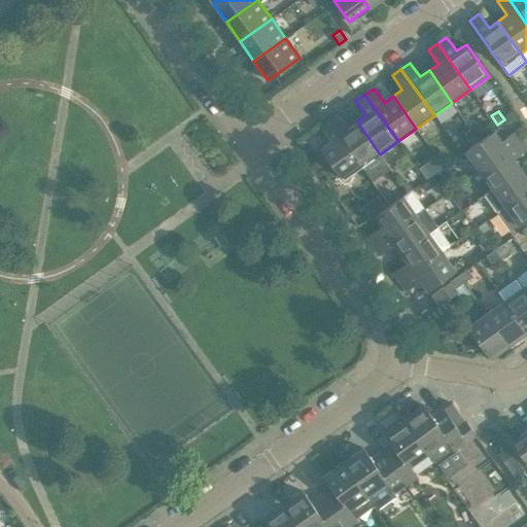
[(338,114),(328,120),(361,167),(361,168),(372,182),(390,169),(380,154),(357,121),(348,129),(344,124),(338,114)]
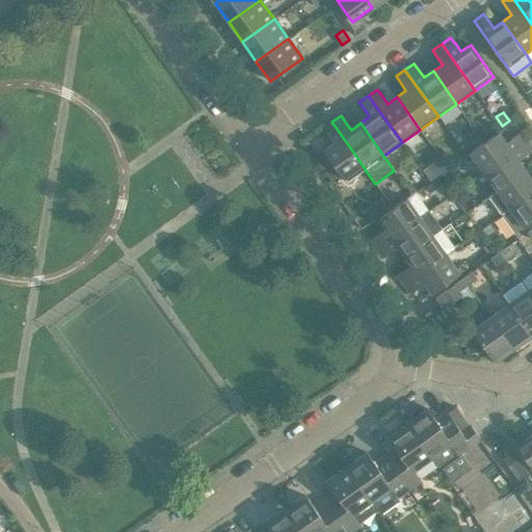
[(331,122),(322,129),(328,137),(333,142),(323,150),(325,153),(341,175),(346,182),(365,169),(365,168),(331,122)]
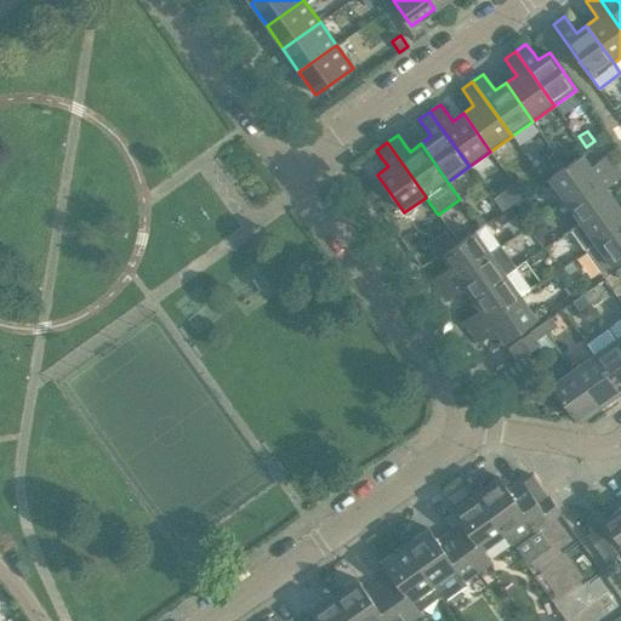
[(564,200),(614,164),(607,154),(590,165),(581,154),(548,178),(564,200)]
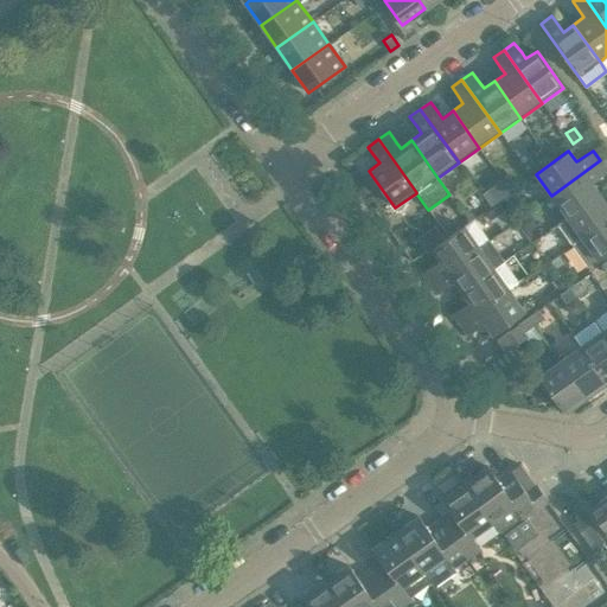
[(599,193),(592,183),(606,171),(606,170),(600,160),(551,196),(566,217),(599,193)]
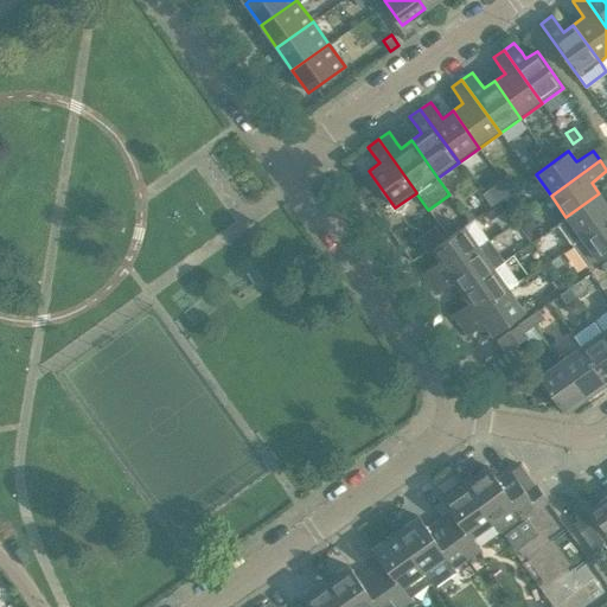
[(371,174),(359,183),(377,208),(389,199),(371,174)]
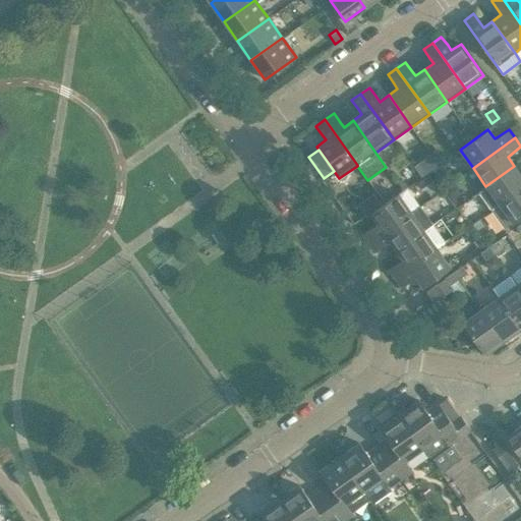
[(490,210),(520,187),(520,173),(520,175),(514,166),(485,186),(477,191),(490,210)]
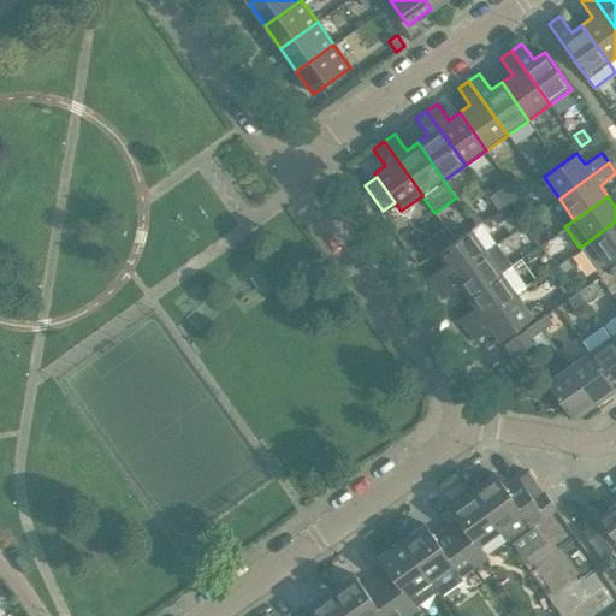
[(507,207),(493,215),(498,223),(511,214),(507,207)]
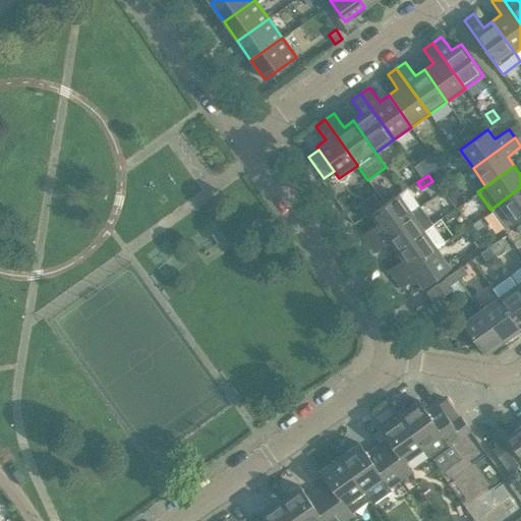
[(401,178),(396,182),(402,190),(406,188),(407,187),(401,178)]
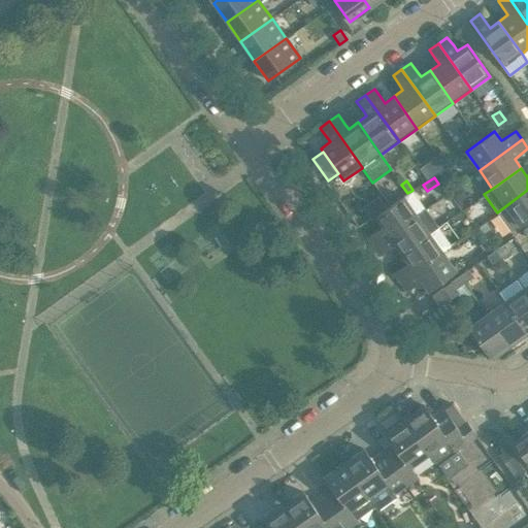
[(458,186),(450,192),(458,202),(465,197),(458,186)]
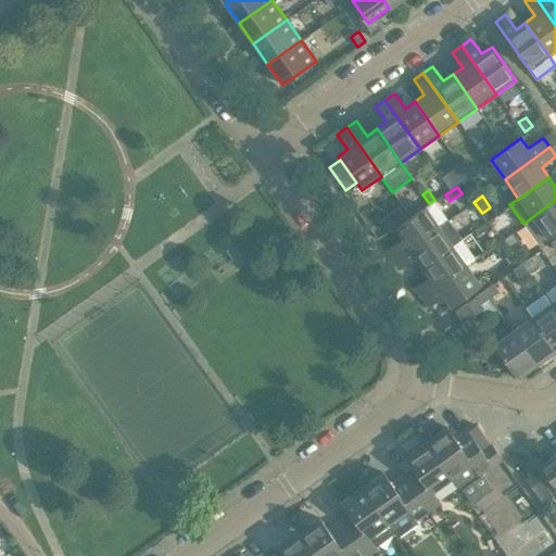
[(555,229),(555,200),(523,224),(538,243),(555,229)]
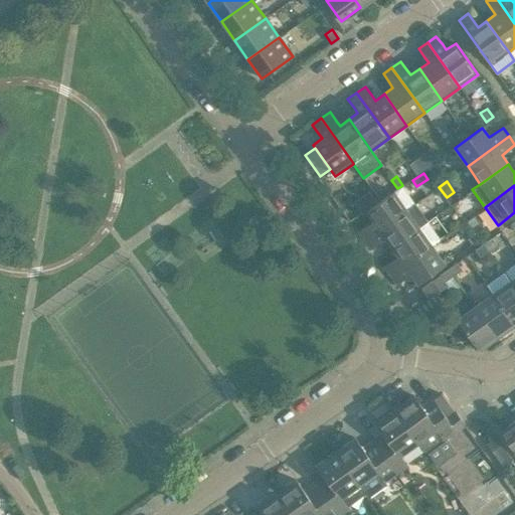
[(367,224),(358,230),(365,239),(406,210),(414,204),(401,186),(397,188),(393,191),(380,201),(365,211),(372,220),(367,224)]
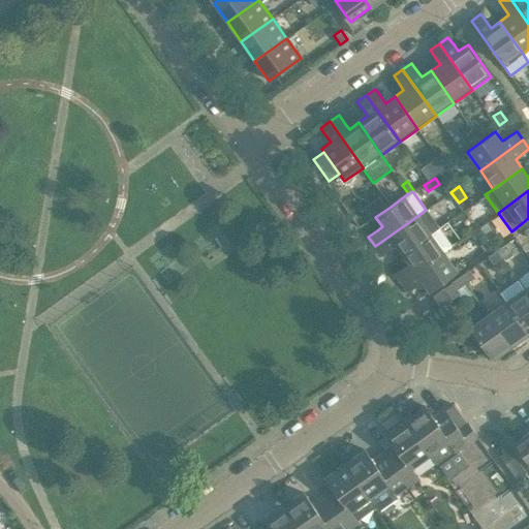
[(417,216),(375,246),(381,255),(391,249),(396,245),(402,254),(430,234),(439,227),(426,210),(417,216)]
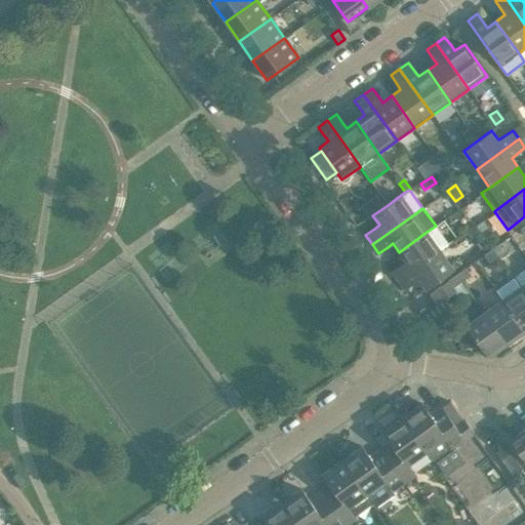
[(400,265),(391,271),(398,280),(440,250),(448,244),(436,226),(427,232),(399,252),(405,261),(400,265)]
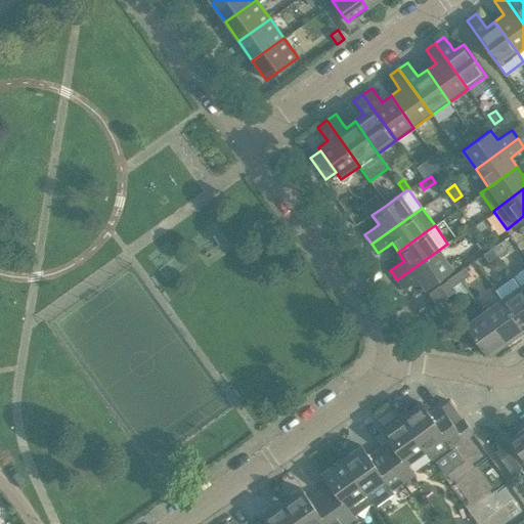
[(506,249),(500,242),(491,248),(496,255),(506,249)]
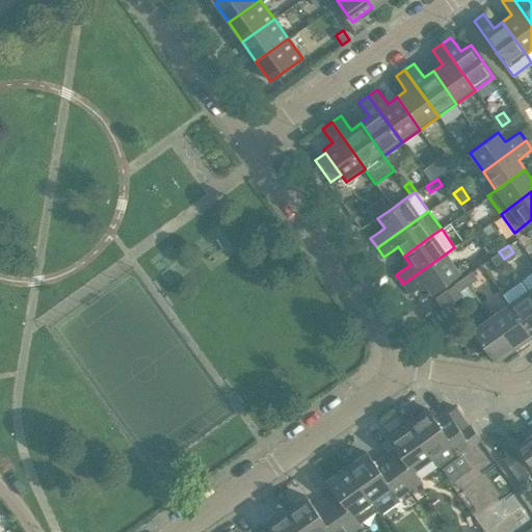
[(504,259),(499,251),(489,258),(496,266),(504,259)]
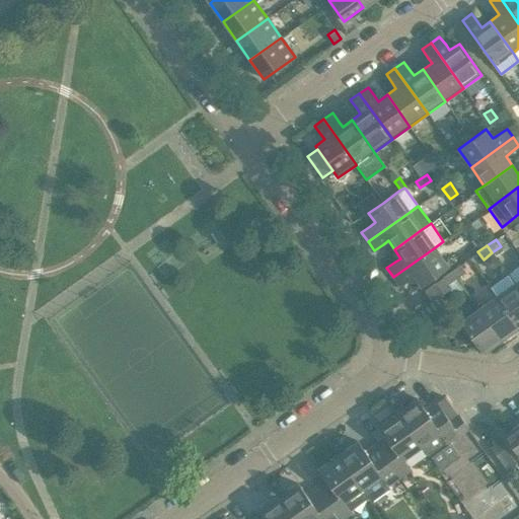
[(435,247),(393,277),(399,286),(409,280),(414,276),(420,286),(448,266),(435,247)]
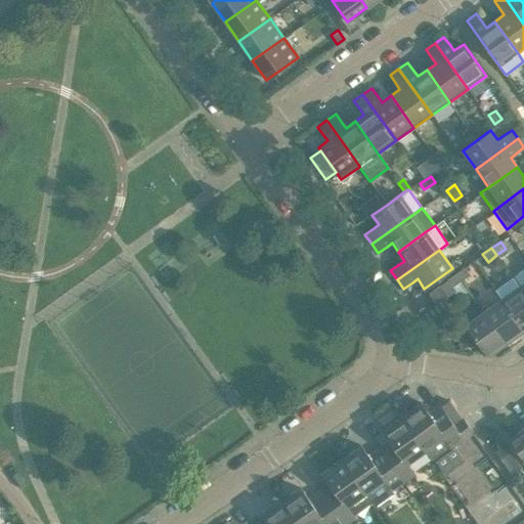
[(470,274),(465,267),(455,273),(461,280),(470,274)]
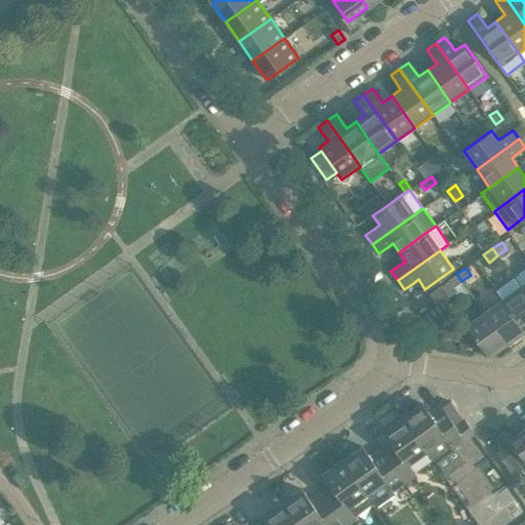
[(524,269),(514,278),(519,286),(524,293),(524,269)]
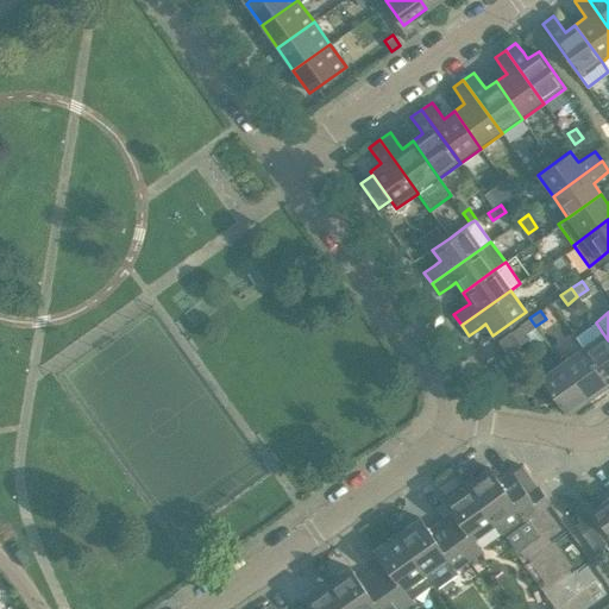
[(535,326),(529,318),(519,325),(525,334),(535,326)]
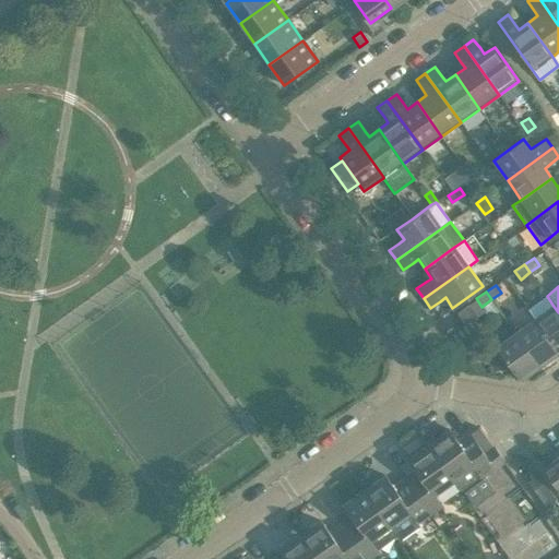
[(558,312),(552,305),(547,296),(527,309),(534,318),(556,349),(558,346),(558,312)]
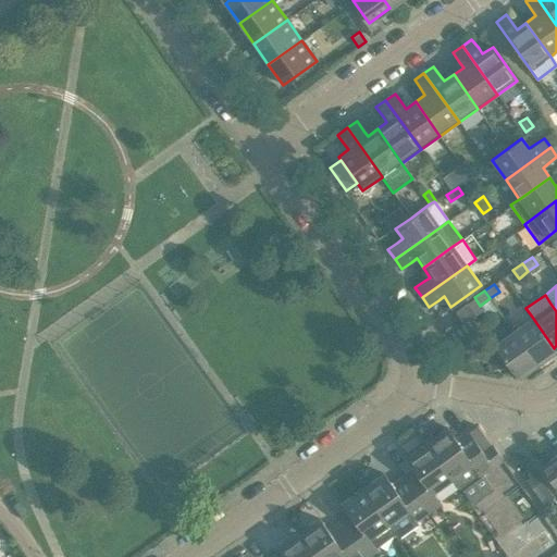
[(473,312),(467,304),(455,311),(461,321),(469,316),(473,312)]
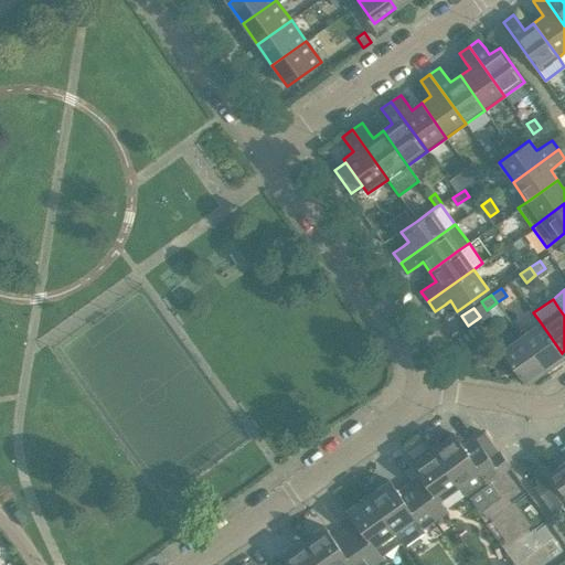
[(468,326),(451,338),(459,350),(484,332),(476,320),(468,326)]
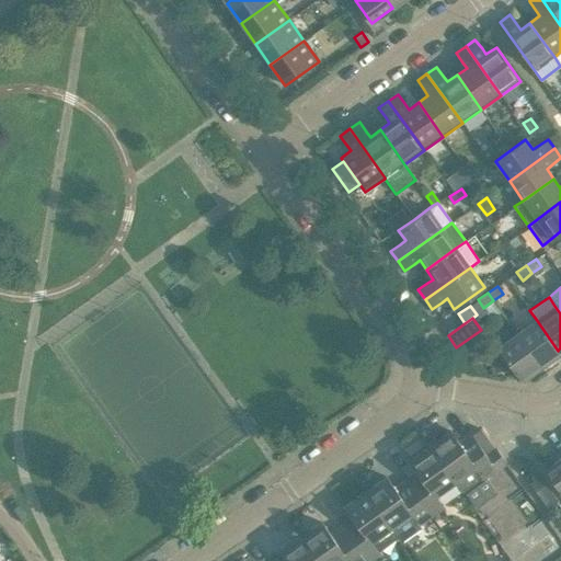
[(558,351),(536,319),(516,333),(541,368),(554,359),(551,355),(558,351)]
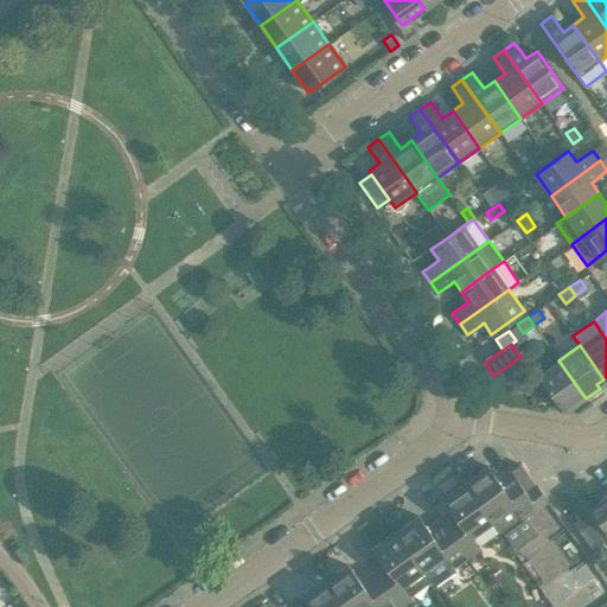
[(586,398),(558,360),(537,376),(550,394),(561,409),(569,404),(573,408),(586,398)]
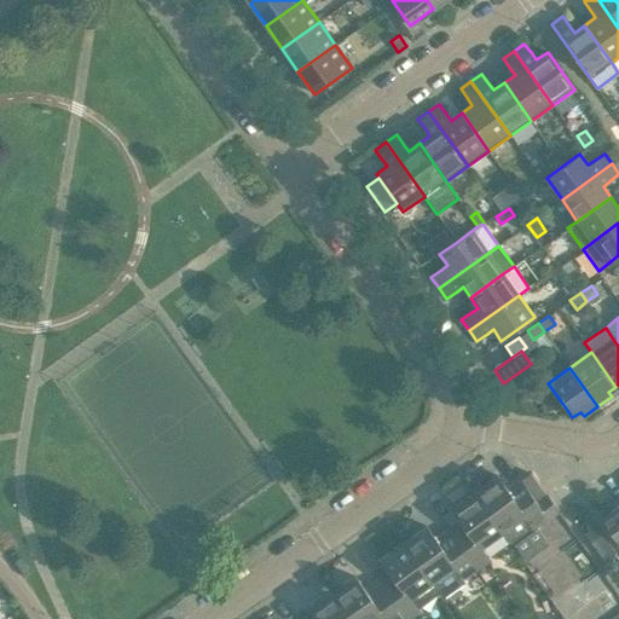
[(561,401),(548,383),(539,389),(553,408),(561,401)]
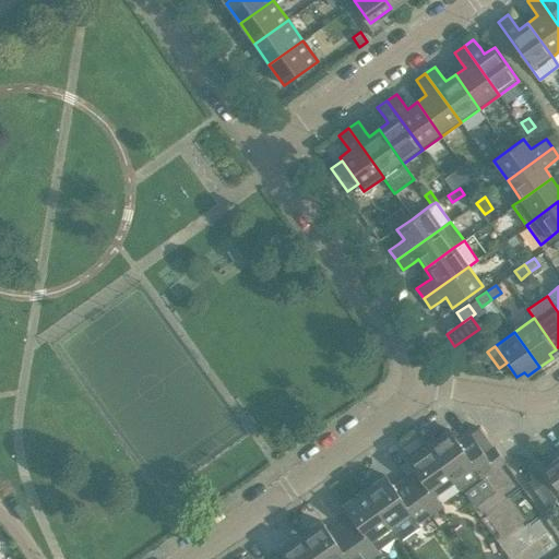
[(449,429),(428,444),(453,479),(461,490),(502,461),(494,448),(485,453),(476,441),(464,450),(456,440),(449,429)]
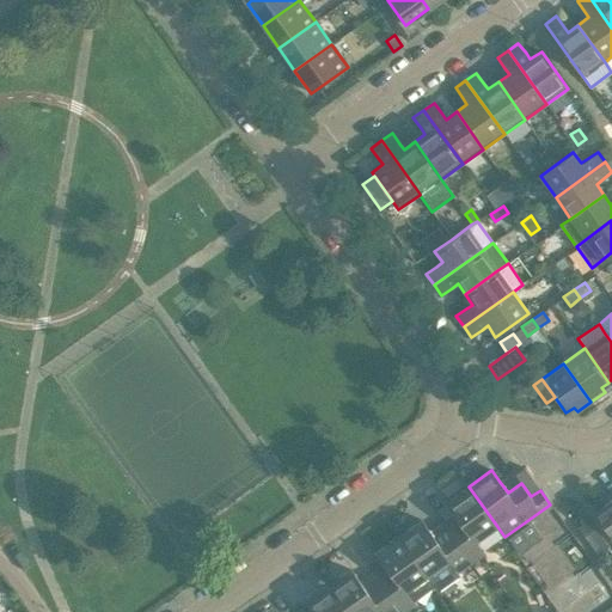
[(469,487),(446,502),(454,514),(461,525),(450,534),(470,562),(483,552),(475,540),(496,525),(469,487)]
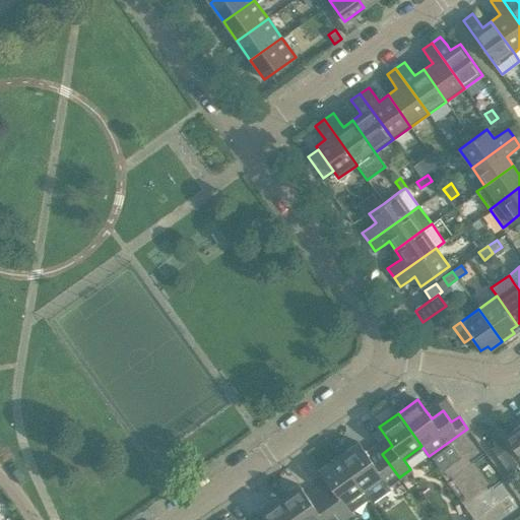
[(513,429),(504,435),(519,457),(519,417),(514,421),(517,426),(513,429)]
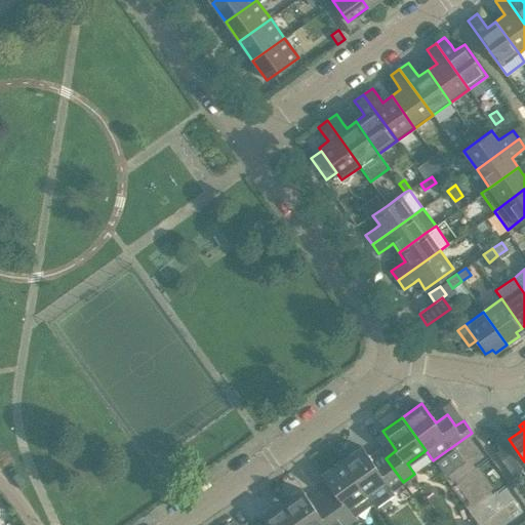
[(361,446),(341,460),(365,493),(372,503),(374,506),(393,492),(392,490),(403,482),(386,458),(375,466),(368,456),(361,446)]
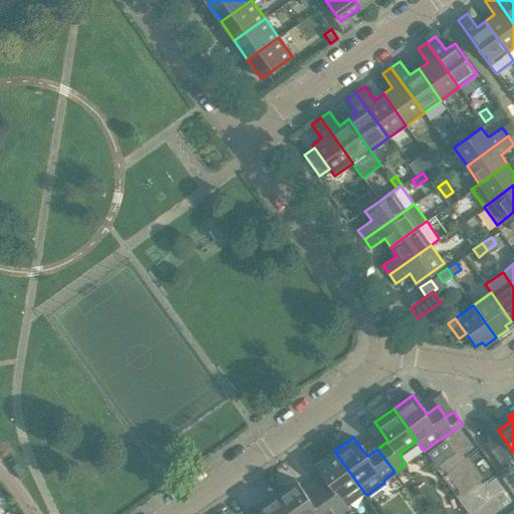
[(494,438),(486,443),(503,466),(510,461),(494,438)]
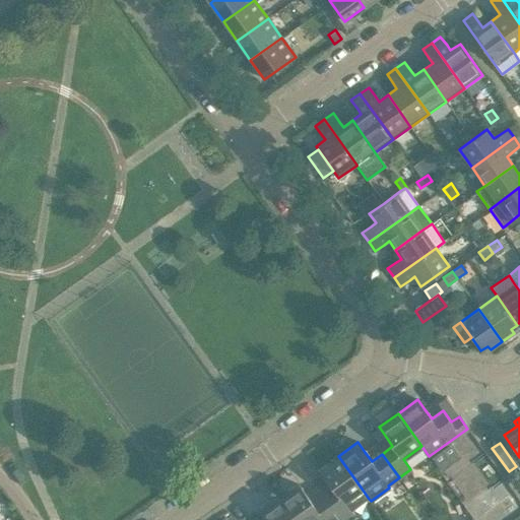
[(338,456),(319,469),(326,479),(333,489),(323,497),(339,519),(369,499),(362,489),(338,456)]
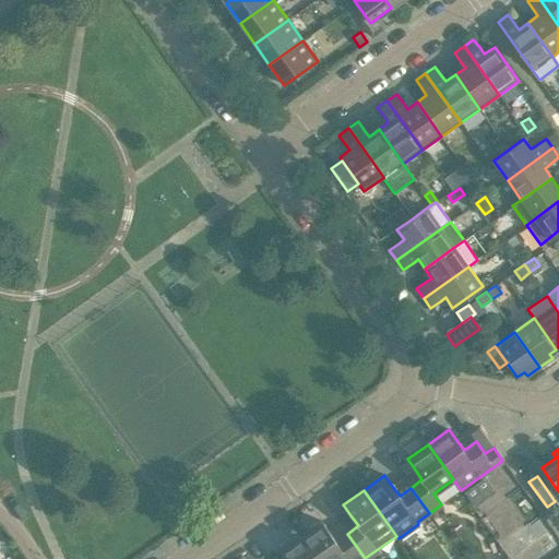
[(321,521),(300,535),(317,558),(364,558),(365,558),(347,534),(346,534),(335,542),(329,532),(321,521)]
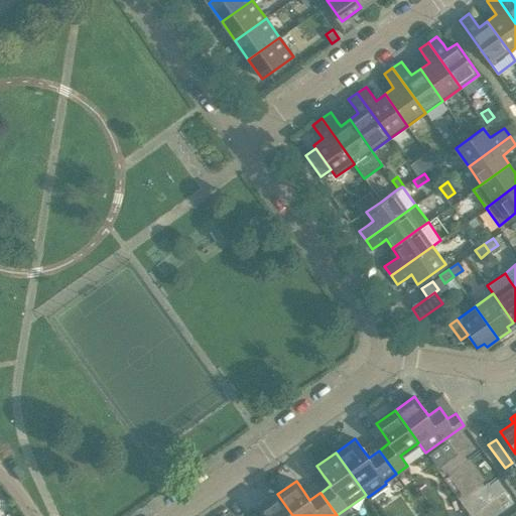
[(292,515),(277,494),(258,508),(263,515),(292,515)]
